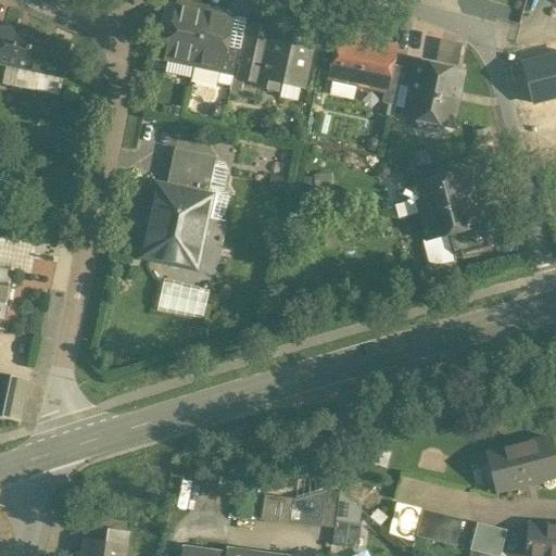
[(182,2),(178,5),(172,36),(167,59),(168,59),(194,65),(205,13),(192,10),(193,9),(190,4),(182,2)]
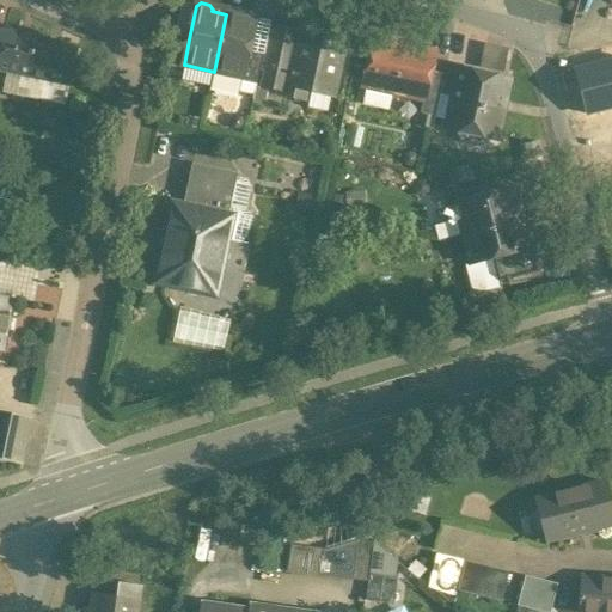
[(240,17),(226,14),(214,72),(216,72),(242,78),(243,78),(245,78),(250,53),(256,23),(257,19),(254,14),(245,13),(242,16),(240,17)]
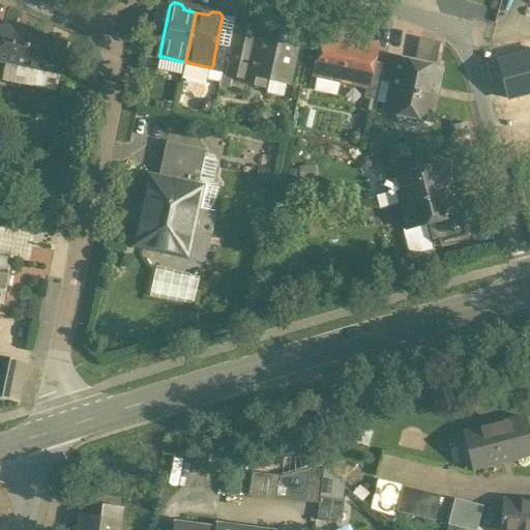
[(234,23),(222,20),(216,46),(229,49),(230,42),(234,23)]
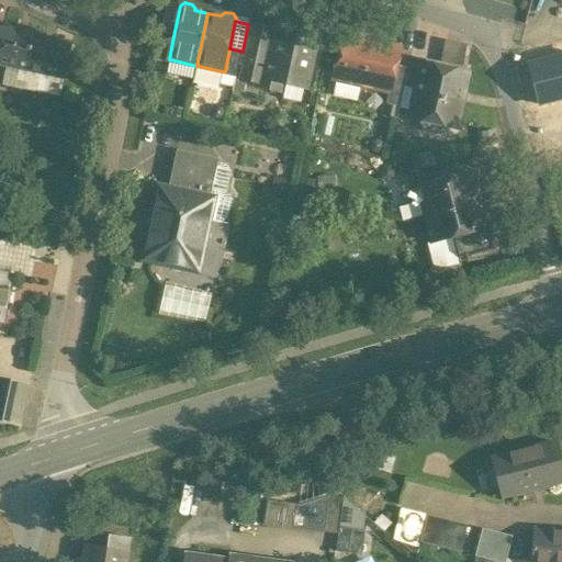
[(248,24),(244,45),(266,51),(269,36),(277,37),(278,31),(248,24)]
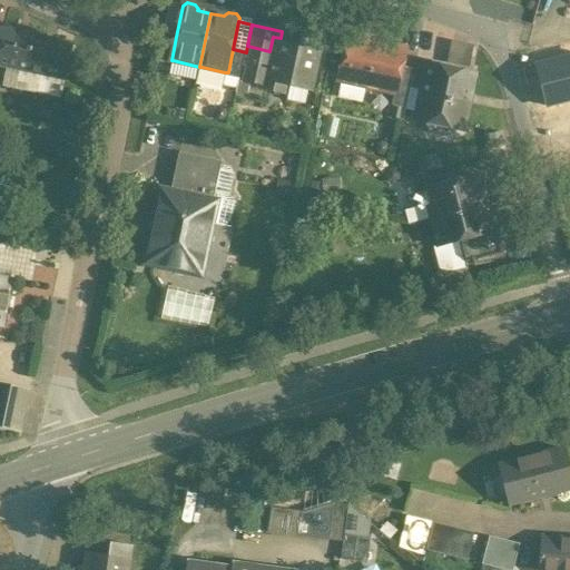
[(323,32),(284,25),(282,31),(281,38),(273,37),(269,51),(266,69),(262,85),(262,88),(283,92),(284,85),(300,88),(311,90),(323,32)]
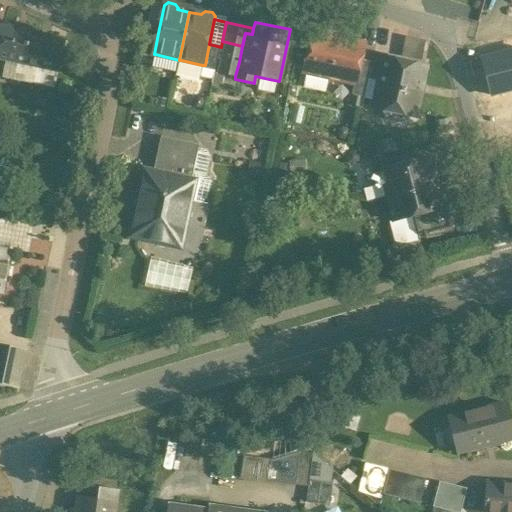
[(66,39),(0,25),(0,59),(6,61),(58,71),(59,72),(66,39)]
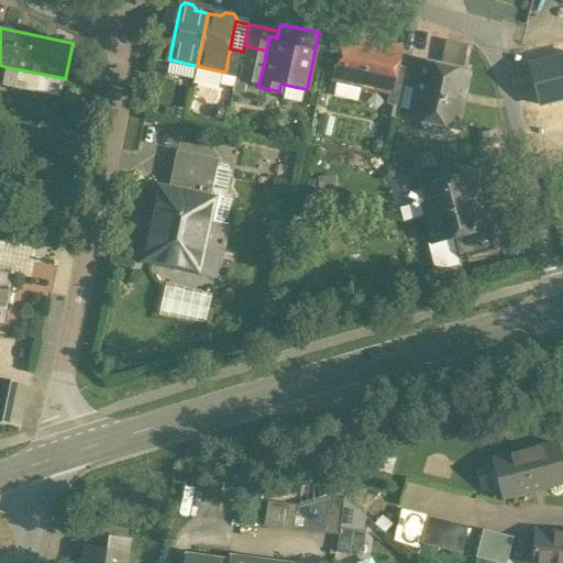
[(169,64),(170,59),(169,59),(174,36),(161,33),(155,62),(169,64)]
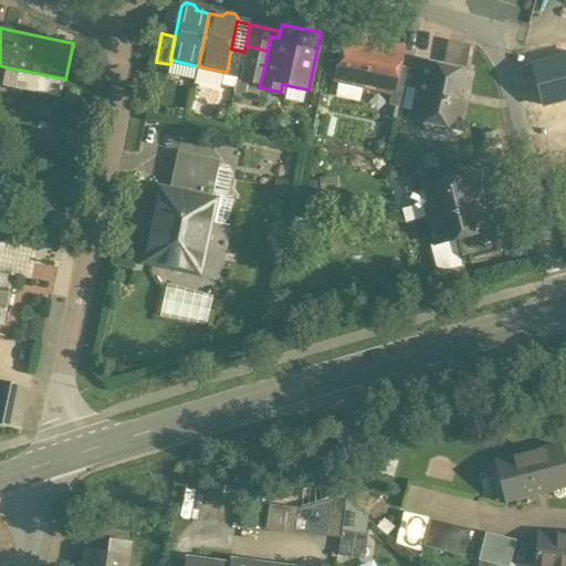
[(404,49),(347,37),(337,81),(367,87),(392,93),(394,93),(399,67),(404,49)]
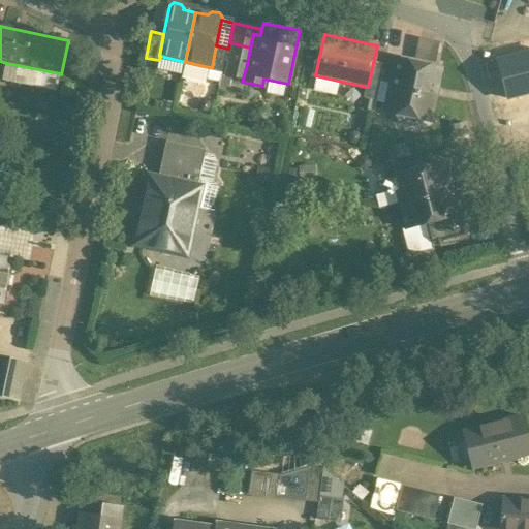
[(528,39),(496,48),(502,74),(528,67),(528,39)]
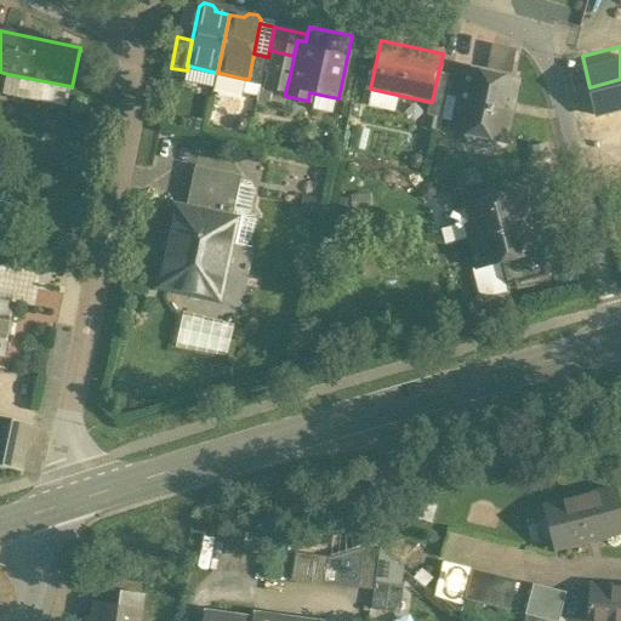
[(269,50),(268,57),(265,70),(290,75),(294,56),(269,50)]
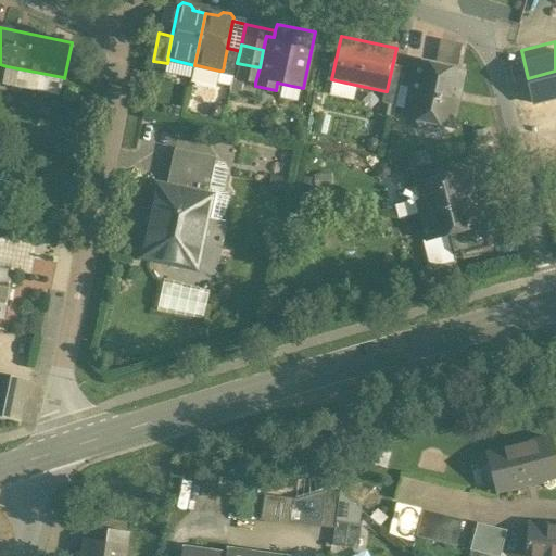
[(440,47),(437,67),(458,73),(463,52),(440,47)]
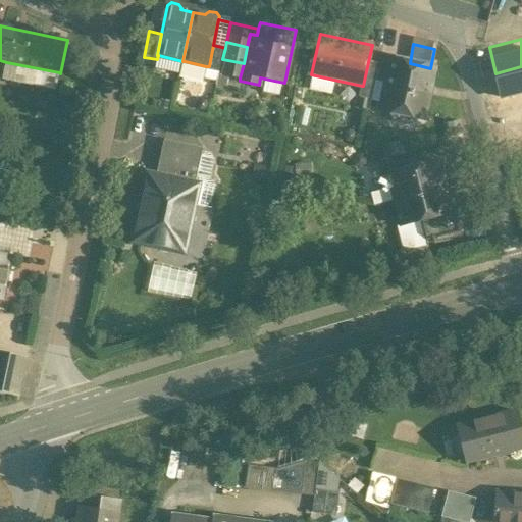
[(225,48),(213,45),(209,66),(207,66),(207,70),(219,73),(222,59),(225,48)]
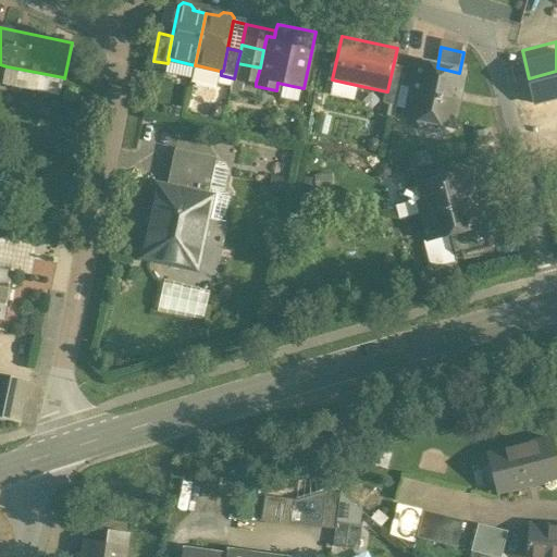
[(422,60),(408,58),(406,69),(401,87),(415,89),(420,64),(421,64),(422,60)]
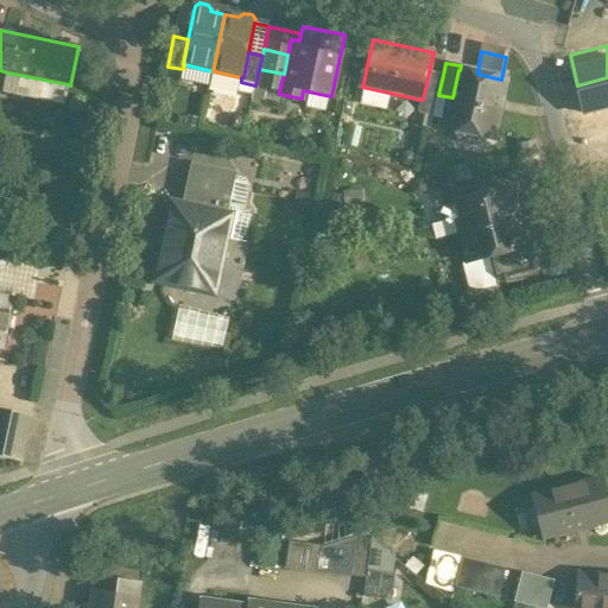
[(259,69),(255,86),(279,90),(284,74),(259,69)]
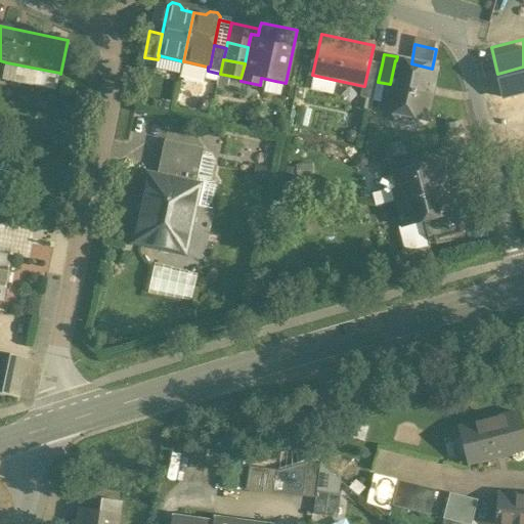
[(396,60),(395,60),(390,84),(385,108),(393,110),(391,116),(393,123),(411,126),(416,121),(417,115),(425,117),(435,69),(432,69),(411,63),(396,60)]
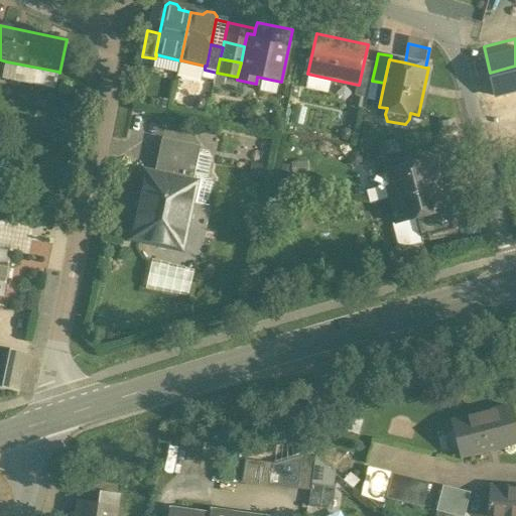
[(204,66),(182,60),(180,73),(181,76),(199,79),(202,77),(204,66)]
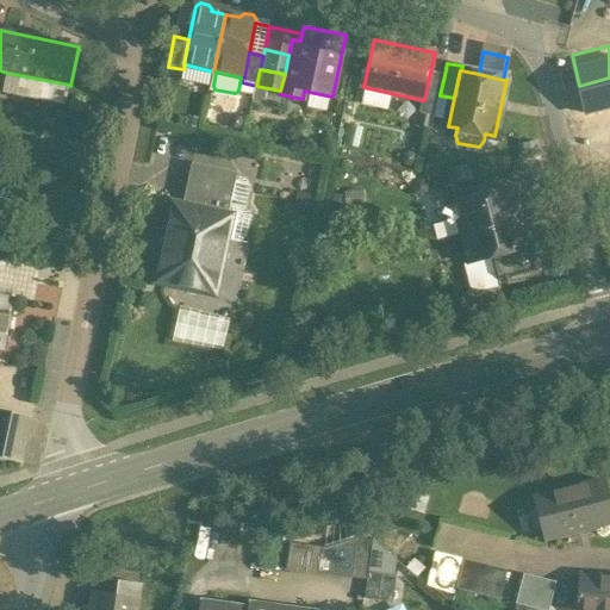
[(69,85),(7,73),(5,93),(66,105),(69,85)]
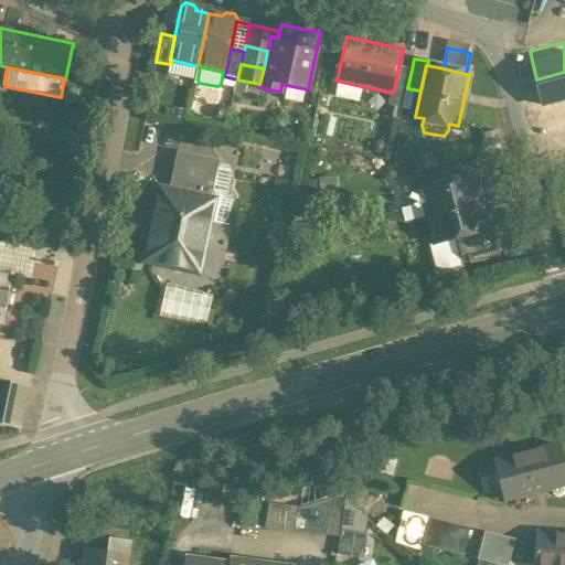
[(412,70),(398,67),(393,93),(392,93),(388,106),(403,108),(407,88),(412,70)]
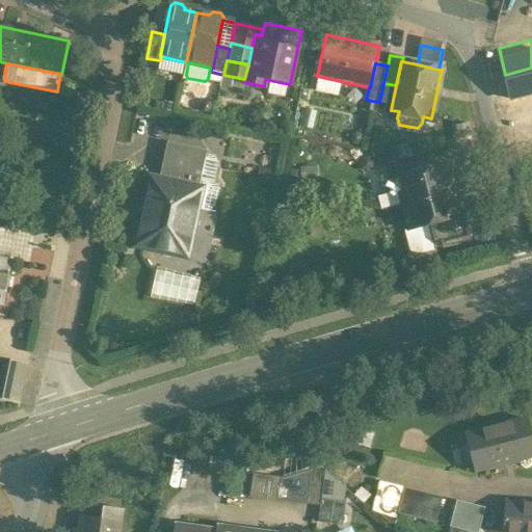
[(531,68),(505,75),(506,79),(509,88),(531,82),(531,68)]
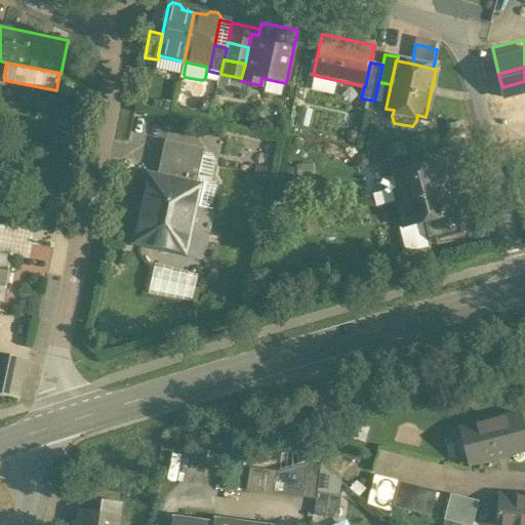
[(340,81),(313,75),(310,91),(336,97),(340,81)]
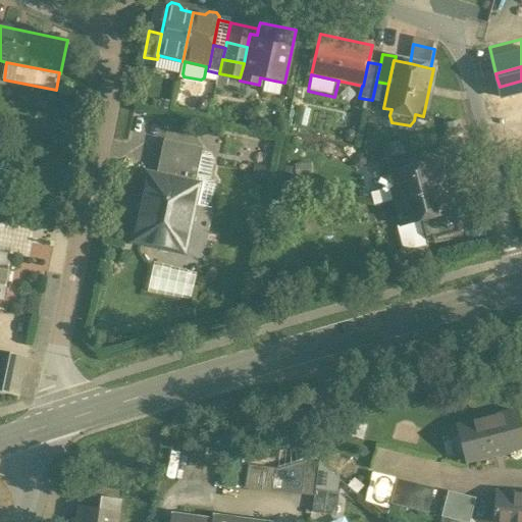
[(521,81),(500,87),(512,140),(521,137),(521,81)]
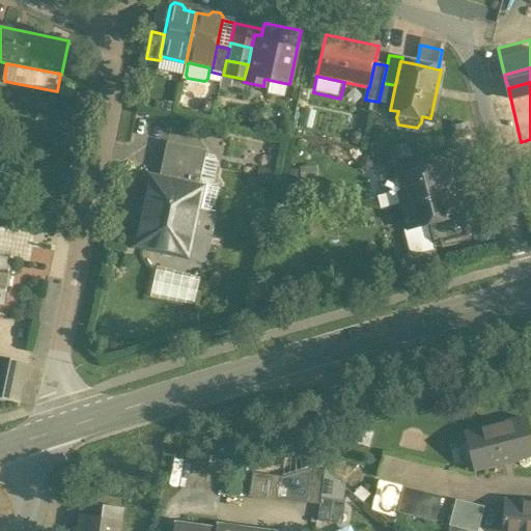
[(376,114),(379,102),(365,100),(363,112),(376,114)]
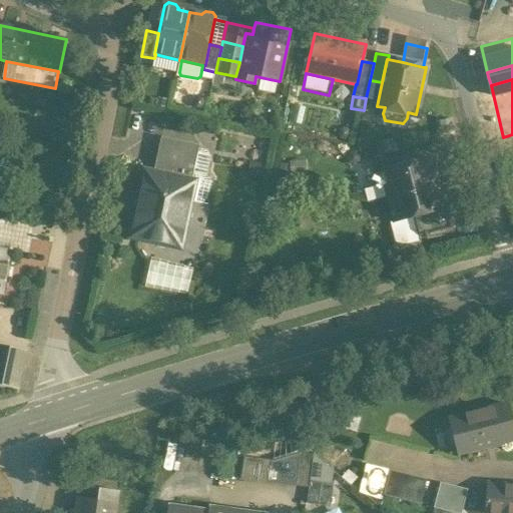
[(199,146),(161,137),(155,167),(193,175),(194,173),(199,146)]
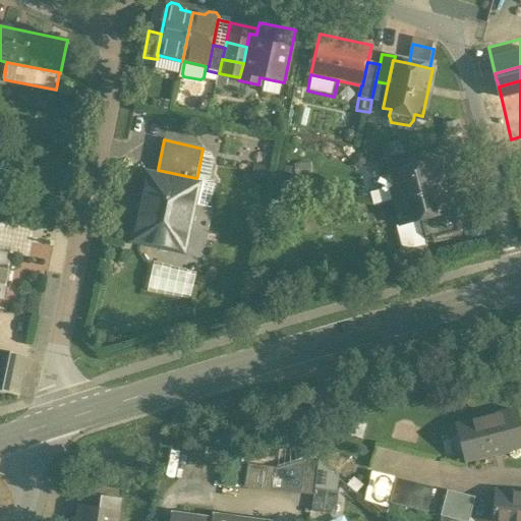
[(399,143),(383,148),(386,160),(387,162),(406,158),(403,148),(400,148),(399,143)]
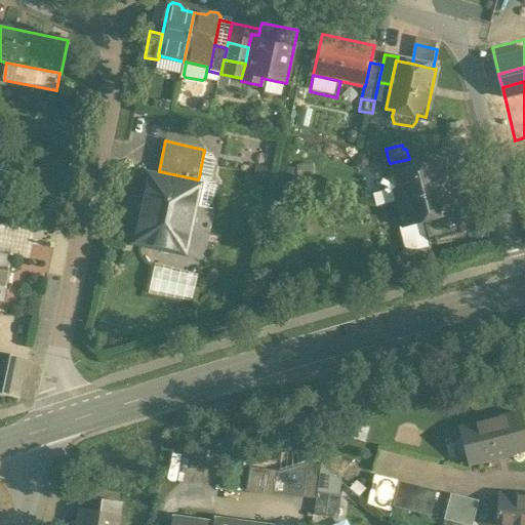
[(390,163),(379,166),(382,179),(391,177),(391,175),(411,170),(409,159),(390,163)]
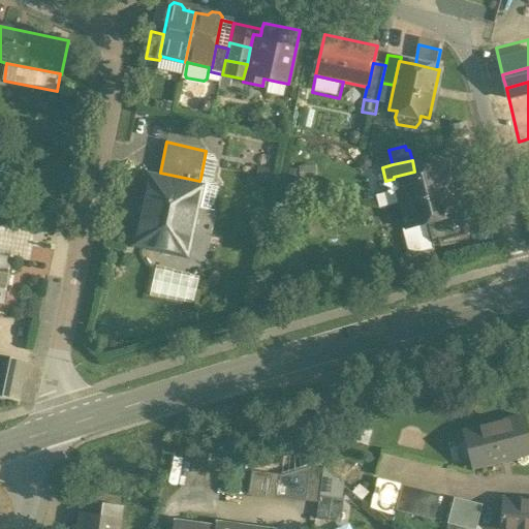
[(397,191),(400,204),(453,190),(446,164),(414,172),(394,177),(394,179),(397,191)]
